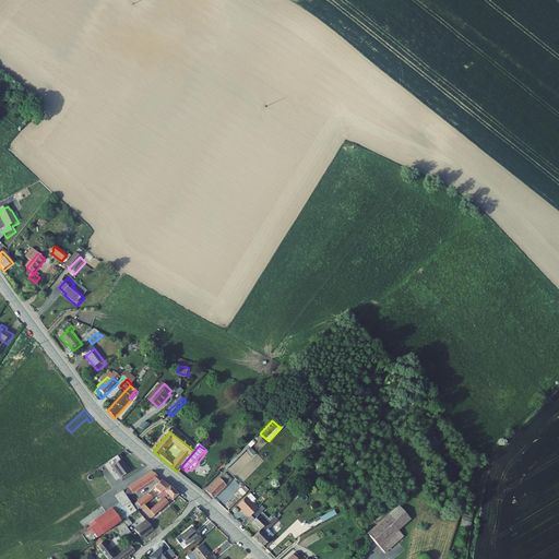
[(109,463),(120,479),(130,474),(122,462),(123,461),(120,456),(109,463)]
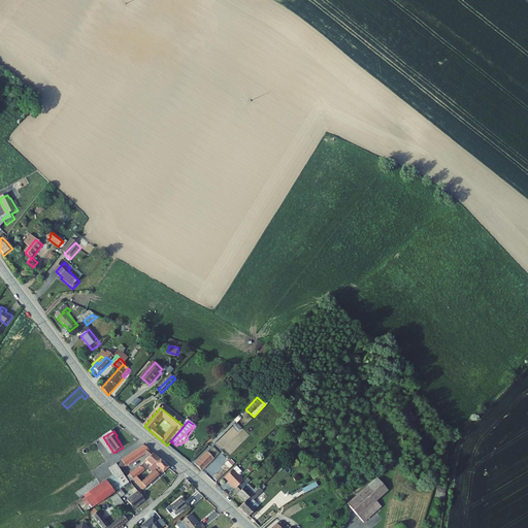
[(161,461),(144,446),(110,470),(118,480),(113,483),(120,491),(130,484),(126,479),(121,472),(144,455),(149,459),(140,466),(141,467),(132,474),(136,480),(138,477),(151,468),(161,461)]
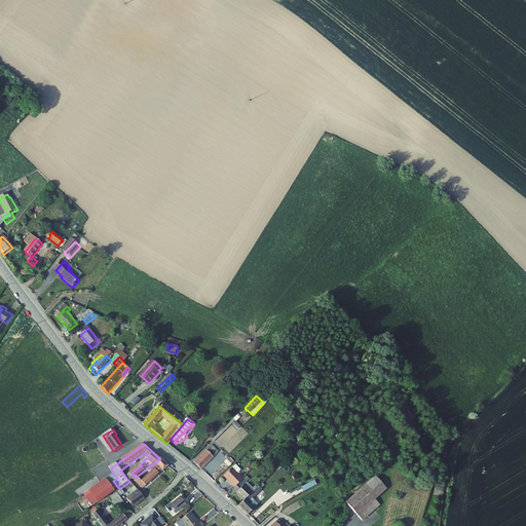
[(217,455),(213,451),(211,452),(209,449),(195,462),(201,470),(217,455)]
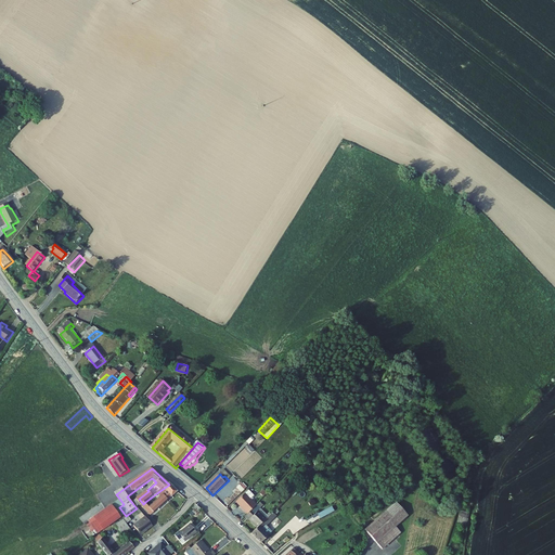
[(172,488),(169,485),(158,492),(162,497),(167,491),(168,492),(172,488)]
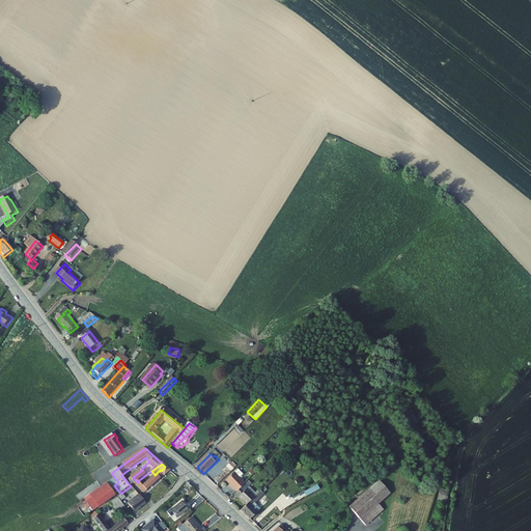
[(169,471),(165,467),(161,471),(160,470),(155,475),(143,485),(140,488),(143,493),(144,494),(169,471)]
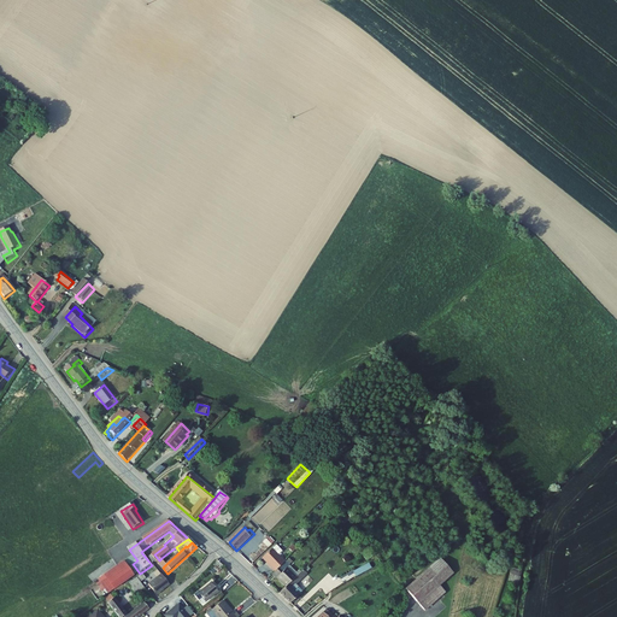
[(253,562),(264,552),(260,548),(250,559),(253,562)]
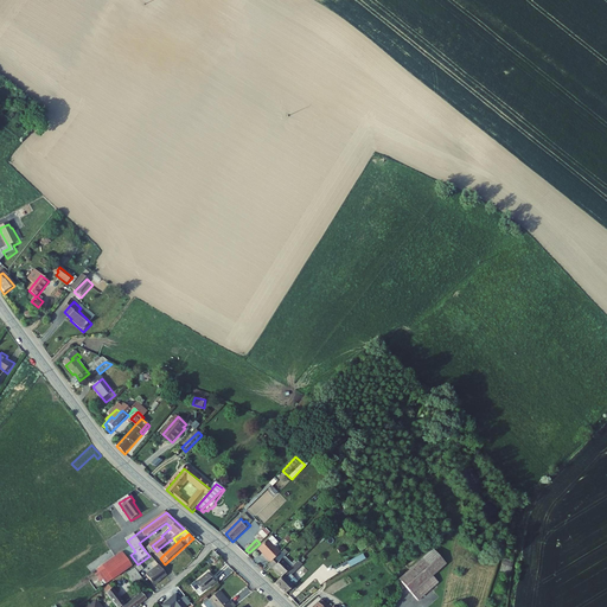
[(274,545),(272,543),(263,551),(262,549),(251,560),(260,568),(272,556),(274,560),(280,555),(272,547),(274,545)]
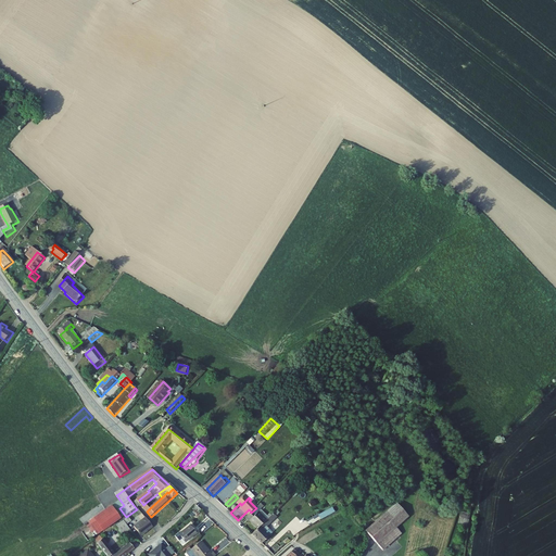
[(139,500),(133,504),(137,509),(141,506),(143,505),(139,500)]
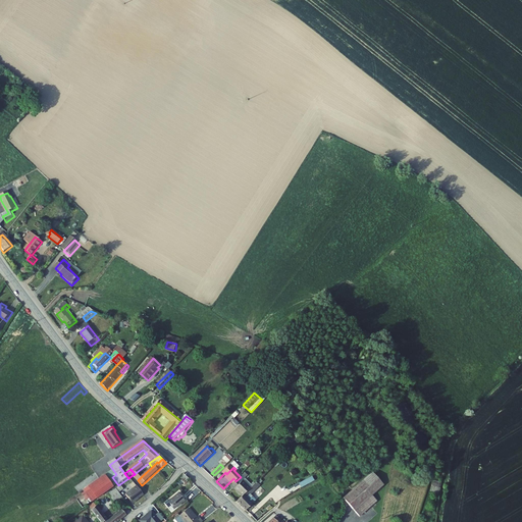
[(109,473),(89,489),(97,501),(118,485),(112,477),(109,473)]
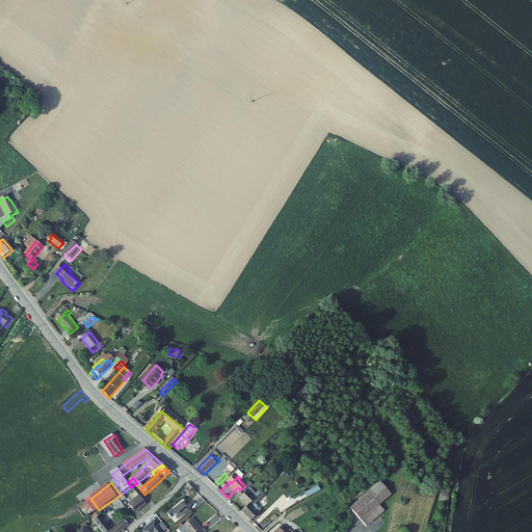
[(390,495),(377,482),(349,510),(367,528),(383,511),(378,506),(390,495)]
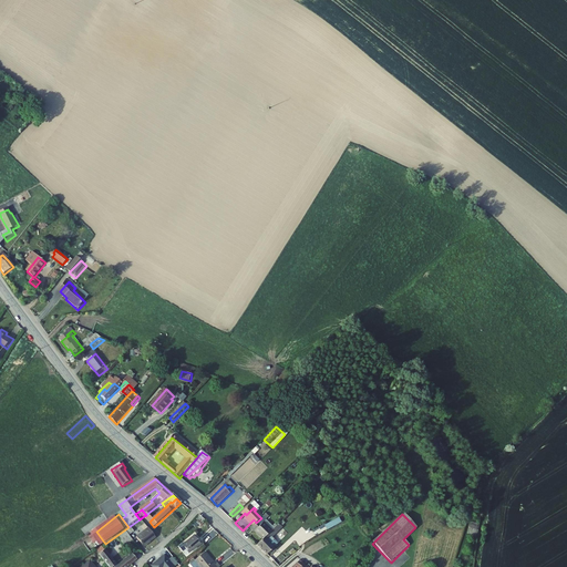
[(199,516),(195,521),(200,525),(205,521),(199,516)]
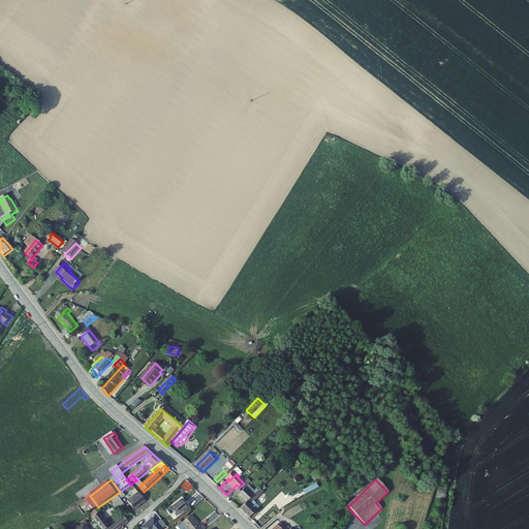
[(248,487),(244,484),(239,488),(234,494),(246,504),(254,496),(246,489),(248,487)]
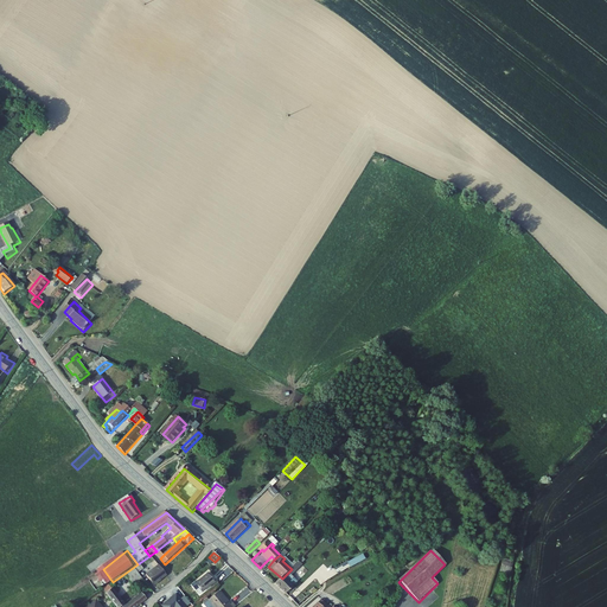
[(349,562),(344,557),(333,568),(338,573),(349,562)]
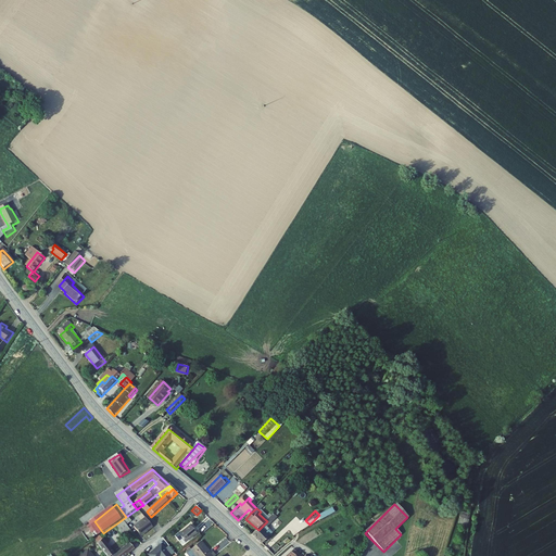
[(274,514),(267,521),(258,530),(253,535),(262,545),(269,538),(274,533),(268,528),(277,518),(274,514)]
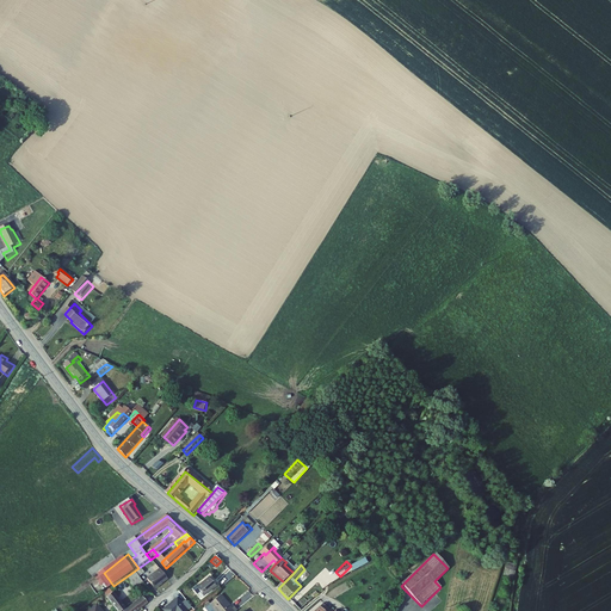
[(513,576),(516,567),(507,565),(504,574),(513,576)]
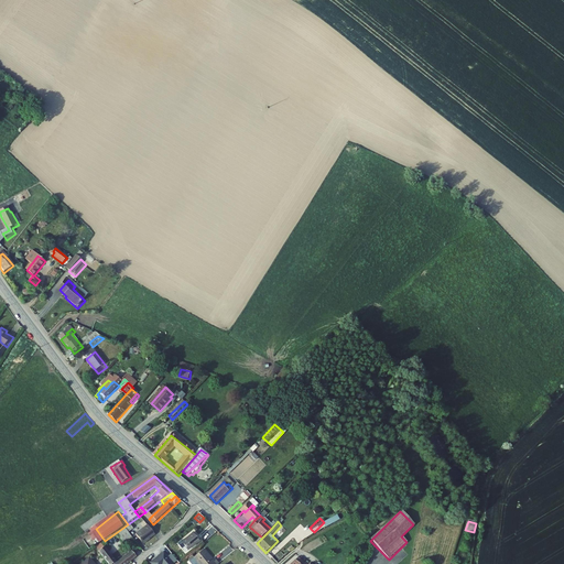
[(130,524),(126,528),(130,533),(136,530),(130,524)]
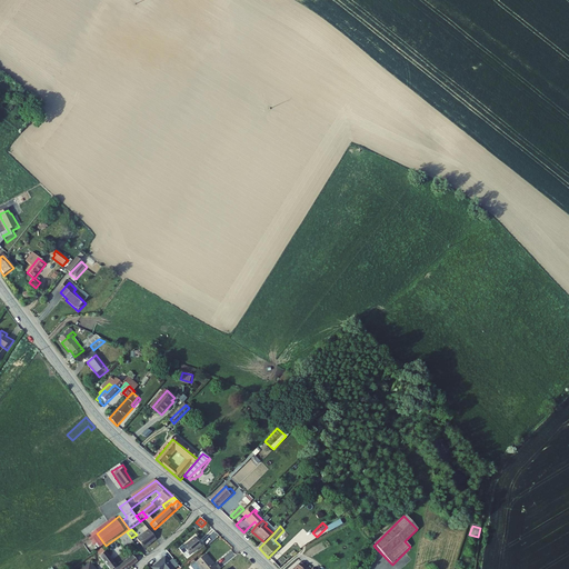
[(149,532),(138,541),(146,550),(157,541),(149,532)]
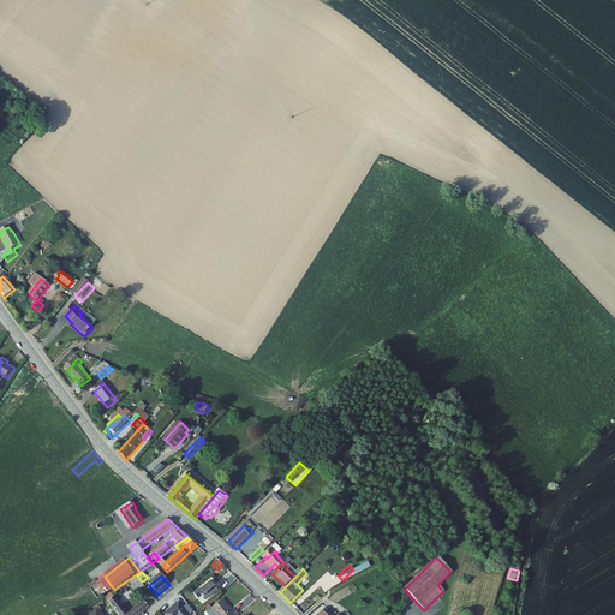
[(137,577),(129,584),(136,593),(144,586),(137,577)]
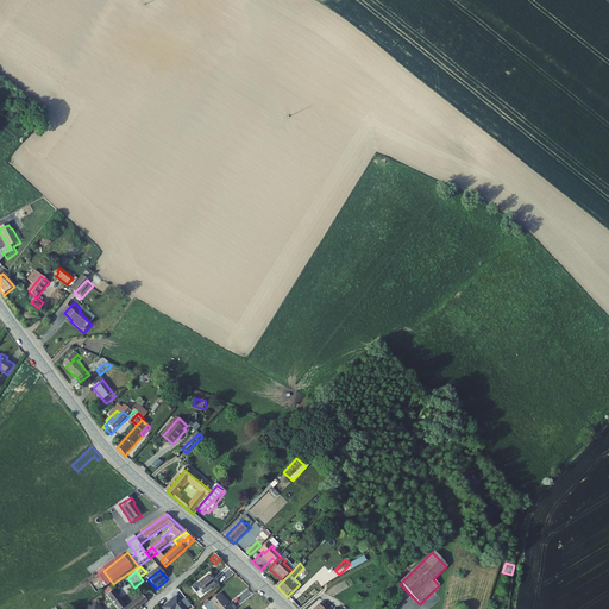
[(211,577),(199,586),(205,594),(217,585),(211,577)]
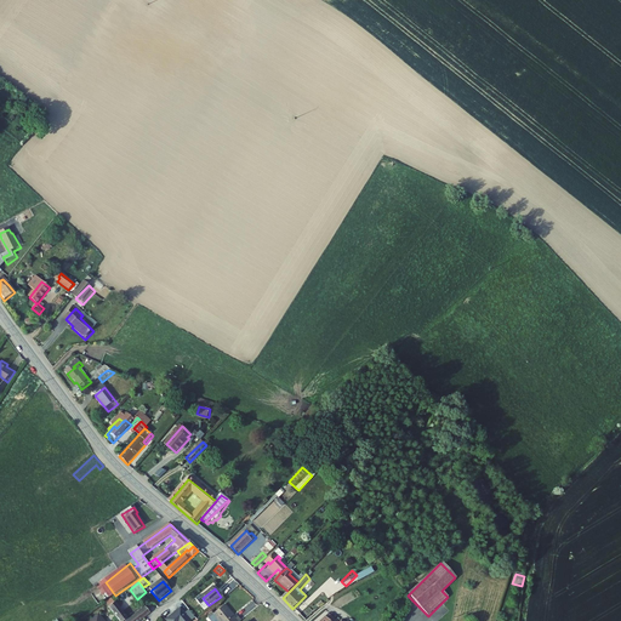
[(120,599),(117,603),(129,619),(132,615),(120,599)]
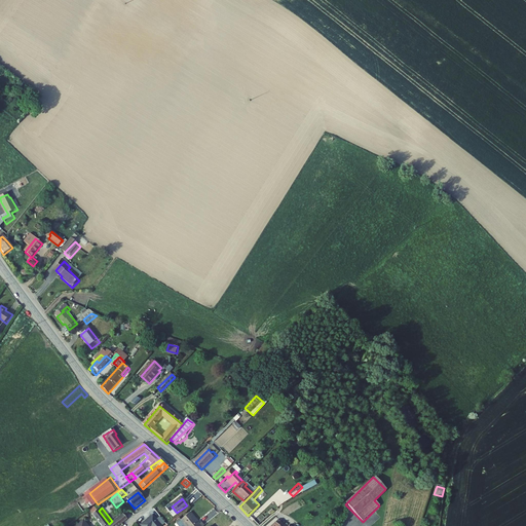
[(92,515),(101,525),(106,525),(109,524),(99,511),(92,515)]
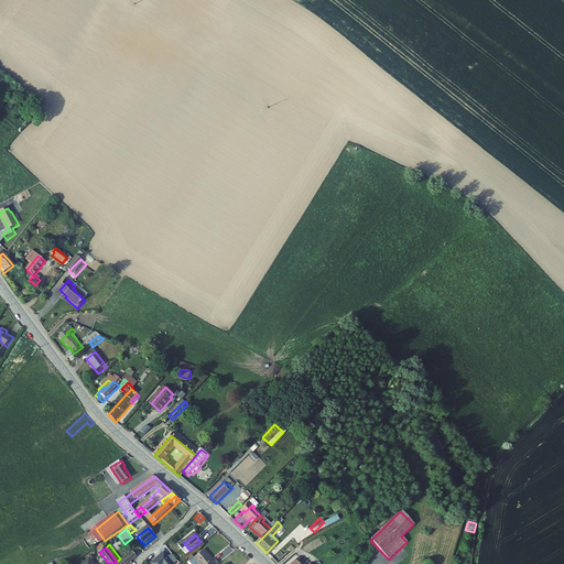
[(169,563),(176,559),(171,551),(167,554),(163,550),(150,560),(153,563),(169,563)]
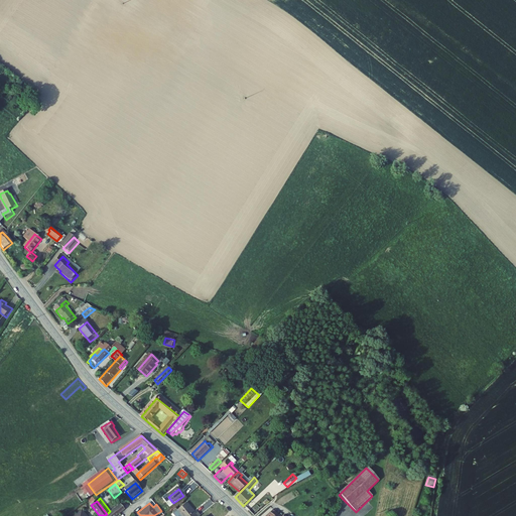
[(188,503),(175,513),(176,515),(202,515),(200,513),(197,515),(192,510),(194,509),(188,503)]
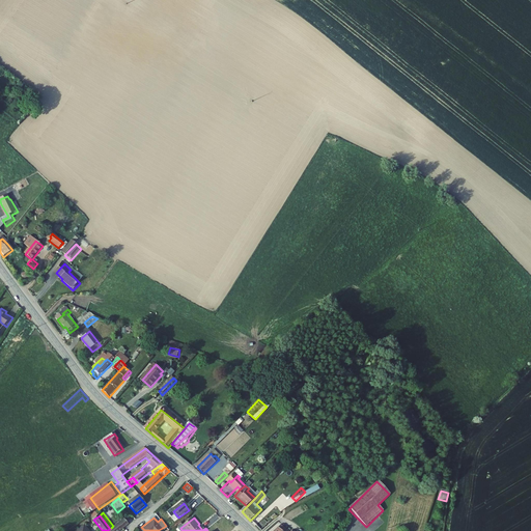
[(109,530),(120,530),(129,526),(124,520),(109,530)]
